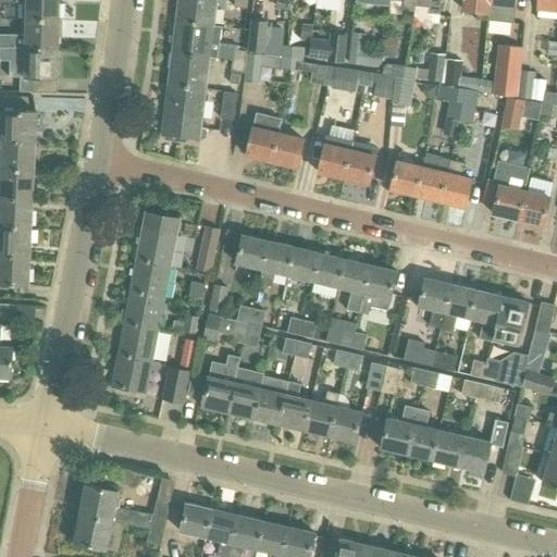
[(13,0),(14,4),(26,4),(26,20),(59,21),(59,0),(13,0)]
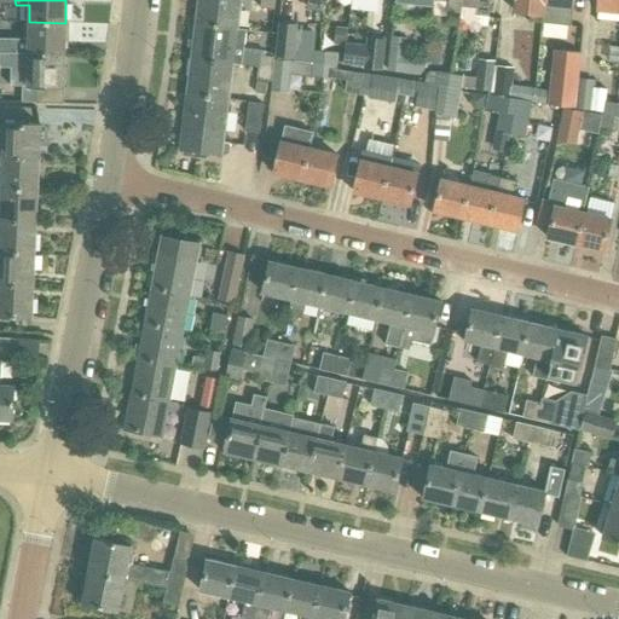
[(198,0),(195,24),(238,30),(241,0),(198,0)]
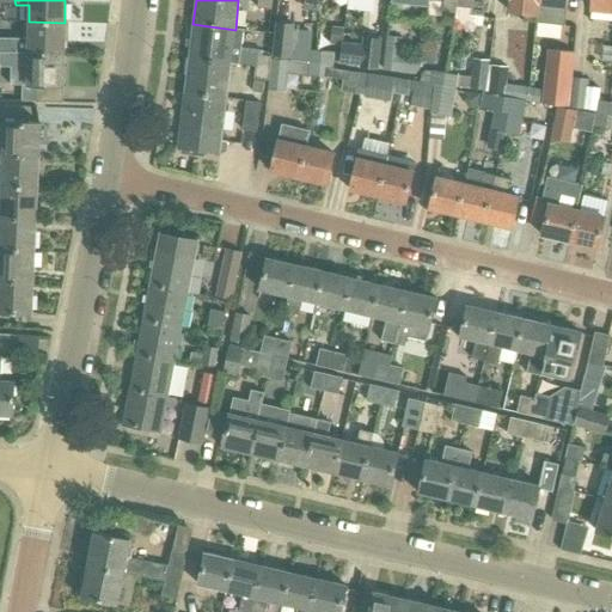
[(257,7),(257,0),(249,0),(248,11),(257,12),(257,7)]
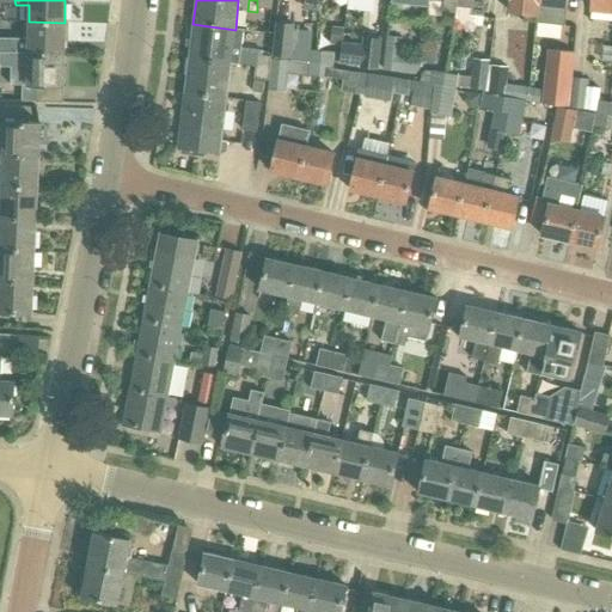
[(273,0),(257,0),(257,7),(271,10),(273,0)]
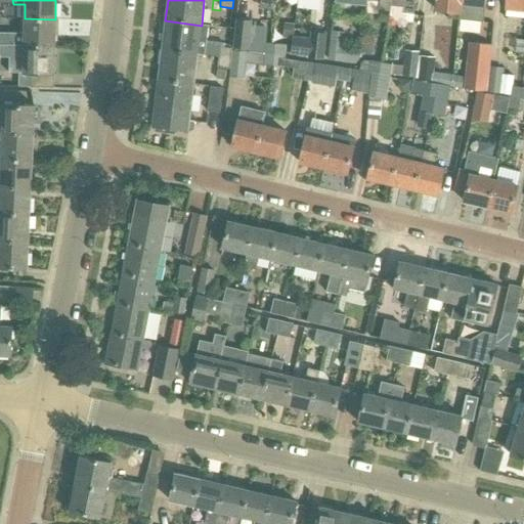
[(391,0),(380,0),(380,10),(390,11),(391,6),(391,0)]
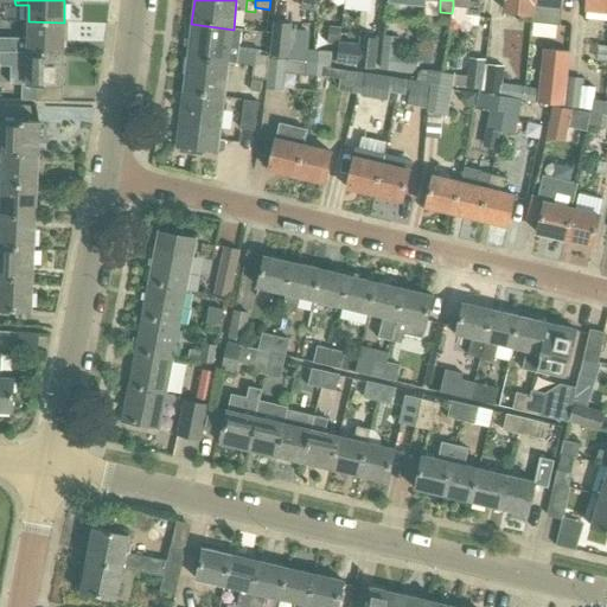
[(453,0),(453,7),(467,8),(467,16),(481,17),(483,0),(453,0)]
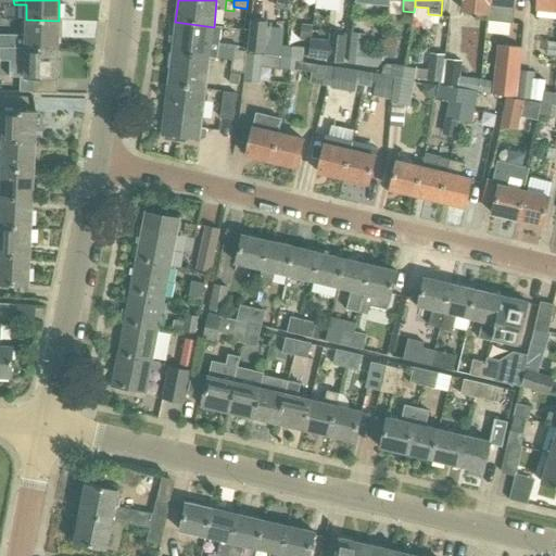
[(464,0),(463,12),(476,13),(475,20),(487,21),(489,22),(491,3),(490,0),(464,0)]
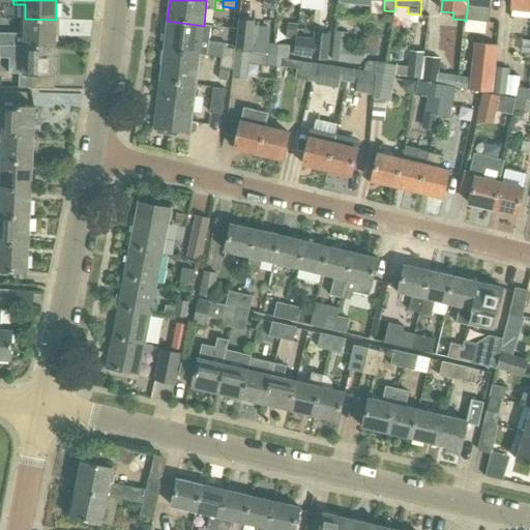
[(466,21),(466,22),(490,24),(492,6),(492,0),(467,0),(468,3),(466,21)]
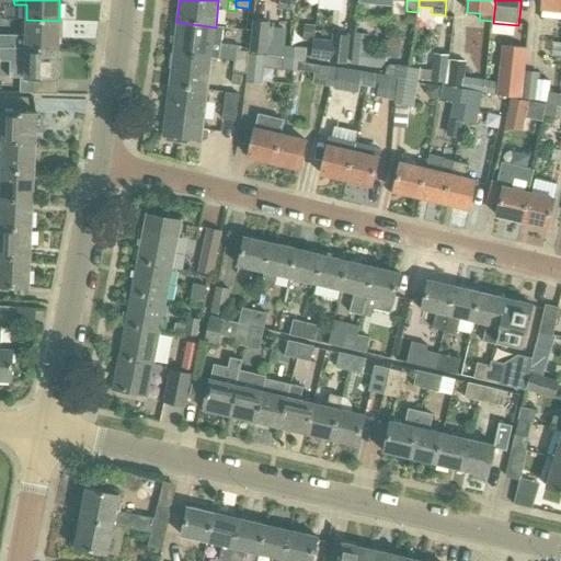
[(560,0),(542,0),(542,9),(560,10),(560,0)]
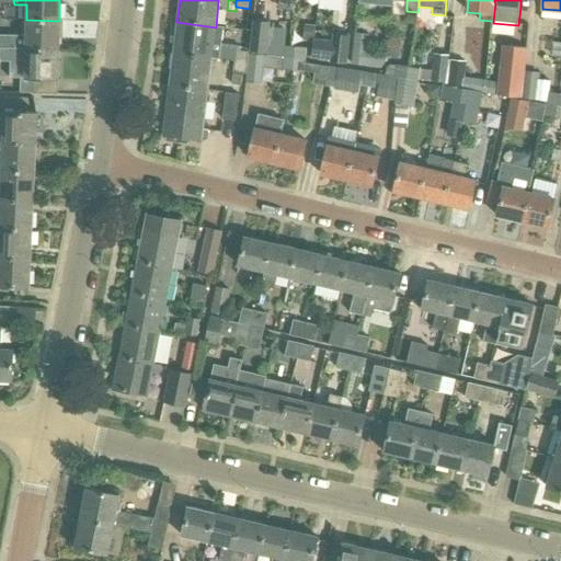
[(13,35),(13,48),(25,48),(58,49),(59,21),(26,20),(25,35),(13,35)]
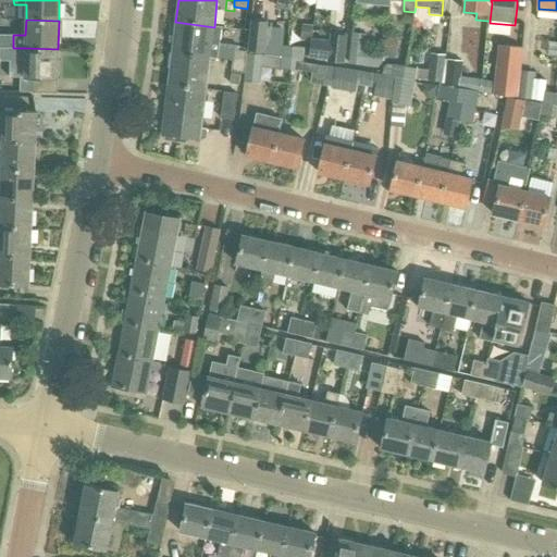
[(250,24),(247,52),(261,54),(262,54),(263,54),(267,26),(267,22),(251,20),(250,24)]
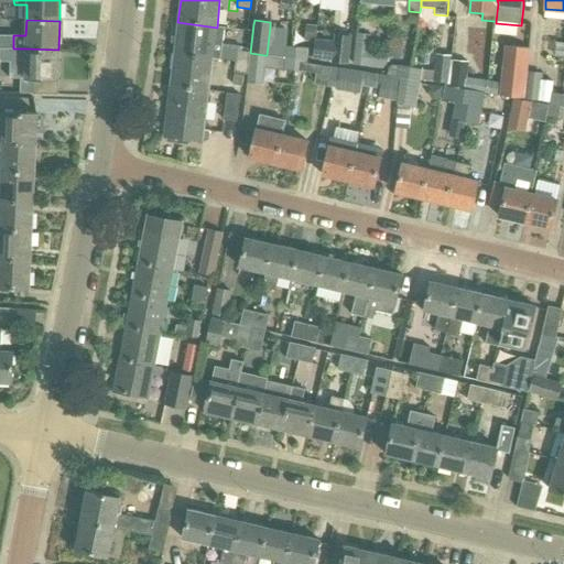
[(217,28),(177,22),(174,55),(213,60),(219,61),(224,28),(217,28)]
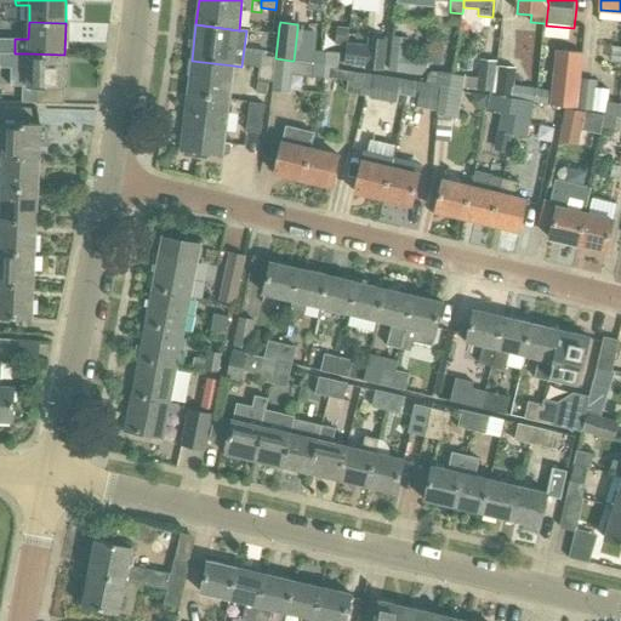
[(336,46),(347,47),(348,30),(339,29),(336,46)]
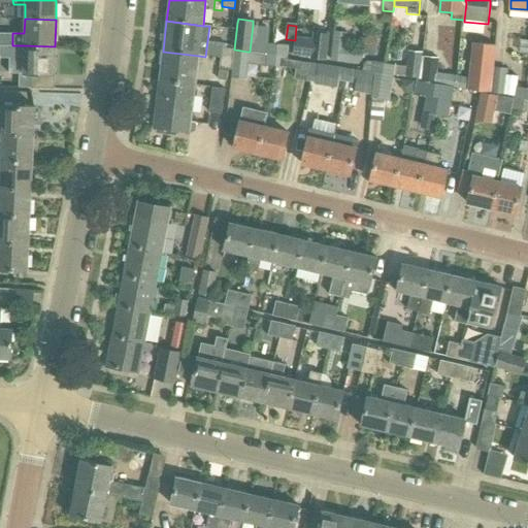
[(0,45),(12,45),(12,33),(0,32),(0,45)]
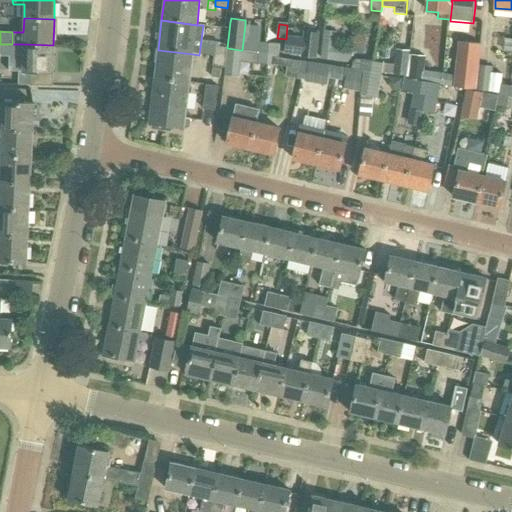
[(352,52),(353,49),(353,47),(336,45),(337,32),(324,31),(320,59),(347,62),(351,58),(352,52)]
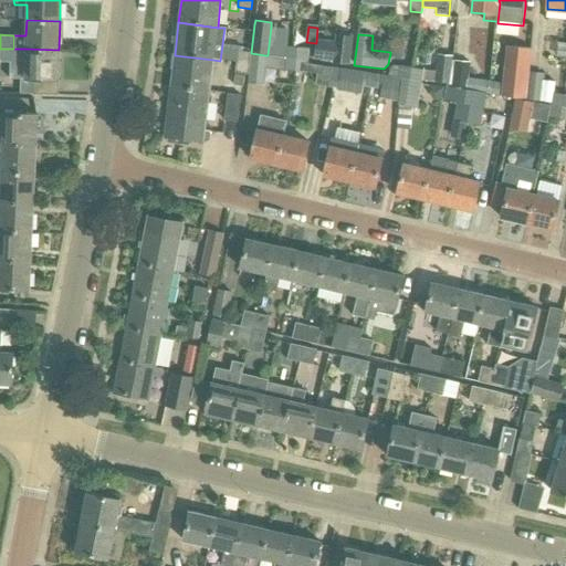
[(316,59),(334,60),(350,62),(353,40),(336,38),(335,42),(318,41),(316,59)]
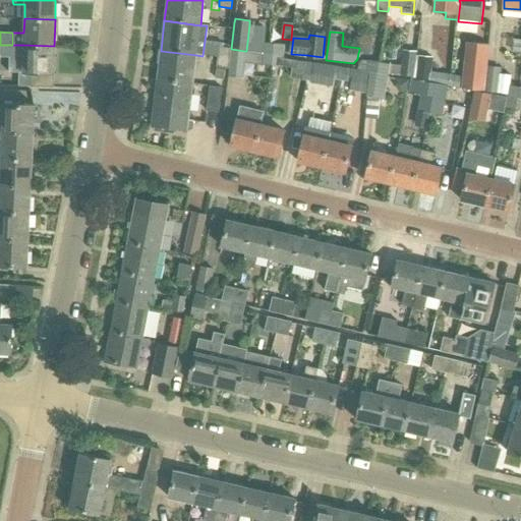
[(263,43),(262,54),(273,55),(274,44),(263,43)]
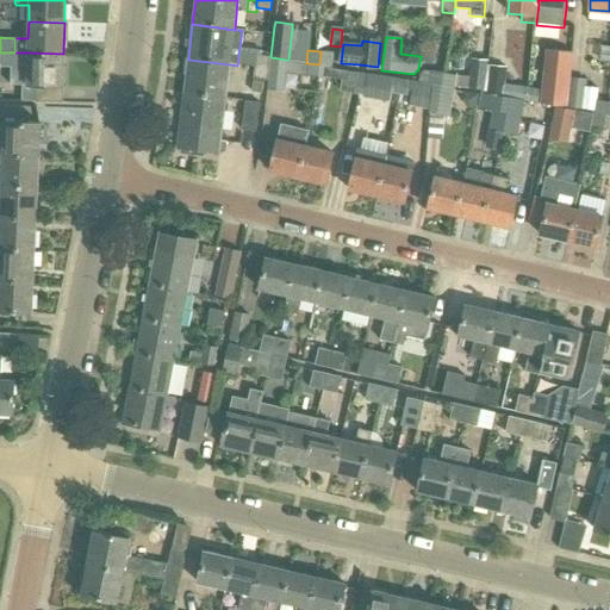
[(321,51),(319,64),(331,66),(332,66),(332,61),(334,53),(321,51)]
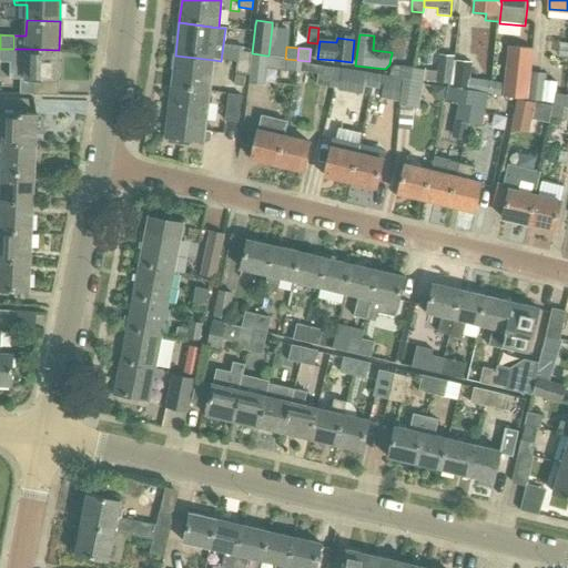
[(528,100),(530,72),(533,51),(510,48),(505,97),(528,100)]
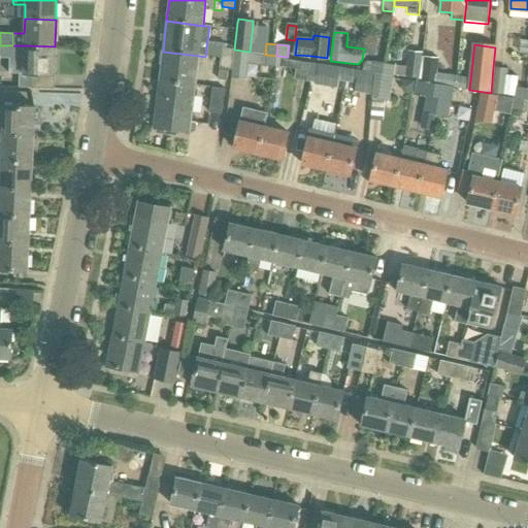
[(55,46),(24,45),(23,73),(31,74),(30,88),(54,88),(55,46)]
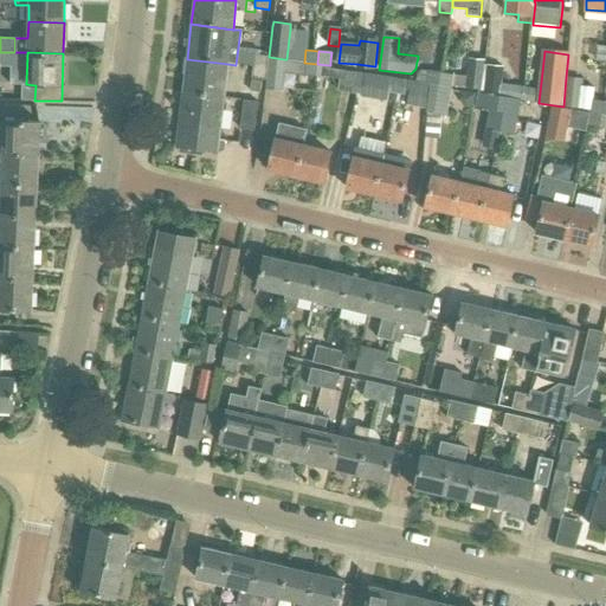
[(252,68),(268,69),(269,57),(255,55),(252,68)]
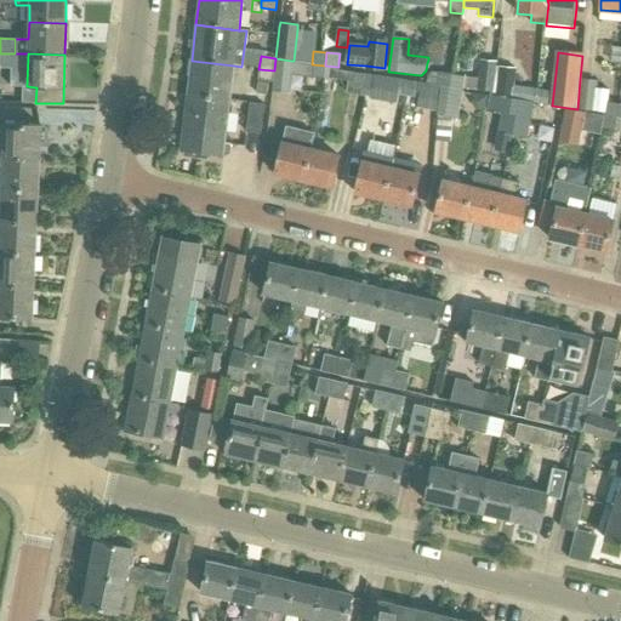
[(292,61),(291,61),(275,58),(274,70),(273,83),(272,91),(289,93),(292,61)]
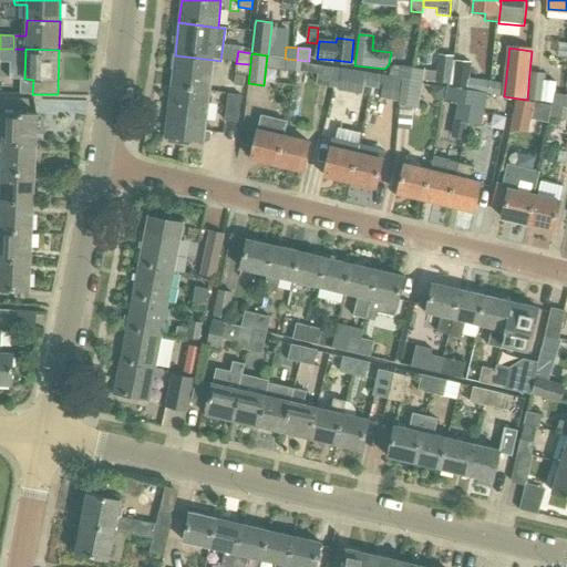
[(436,72),(435,82),(451,84),(454,57),(439,54),(436,72)]
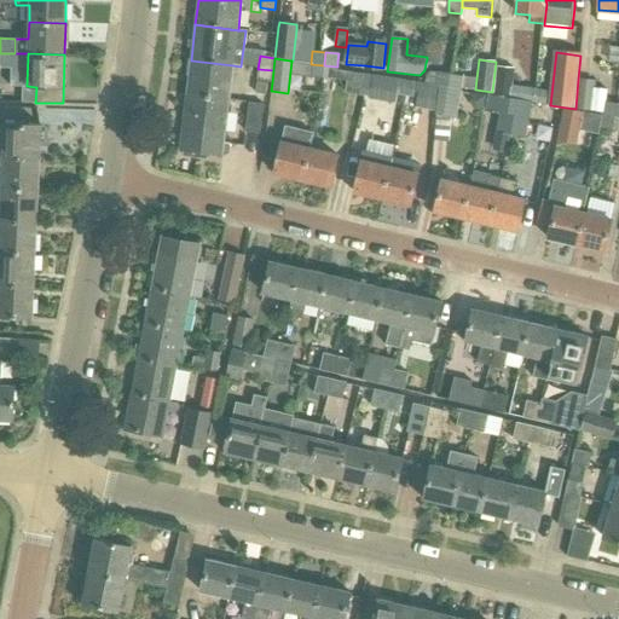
[(186,96),(230,100),(233,65),(191,61),(186,96)]
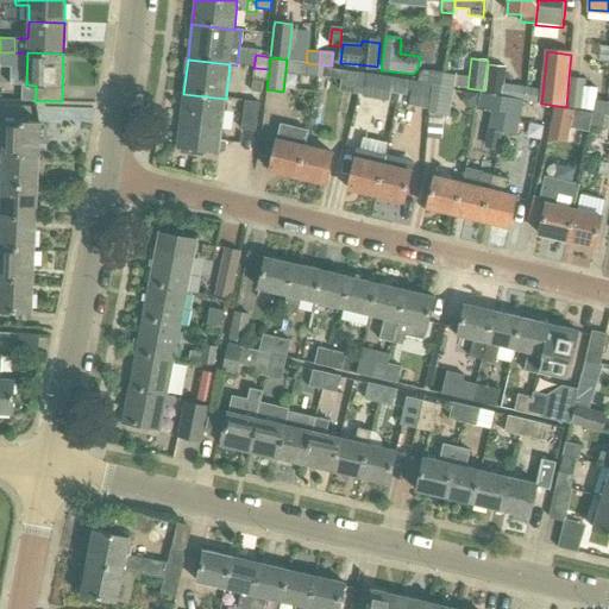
[(299,62),(297,75),(318,75),(319,75),(319,64),(306,63),(299,62)]
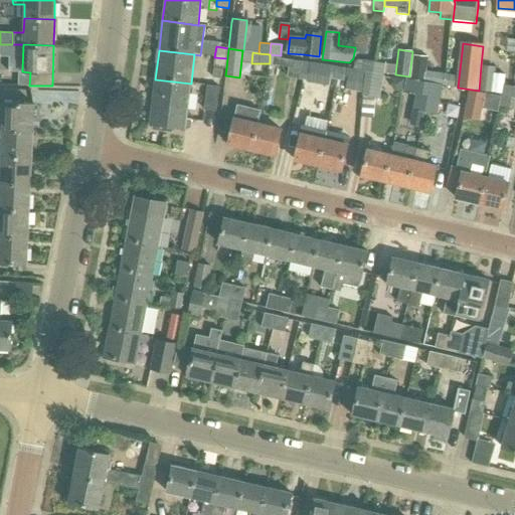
[(270,63),(271,64),(280,65),(288,66),(289,58),(282,57),(281,57),(281,55),(280,55),(270,54),(270,63)]
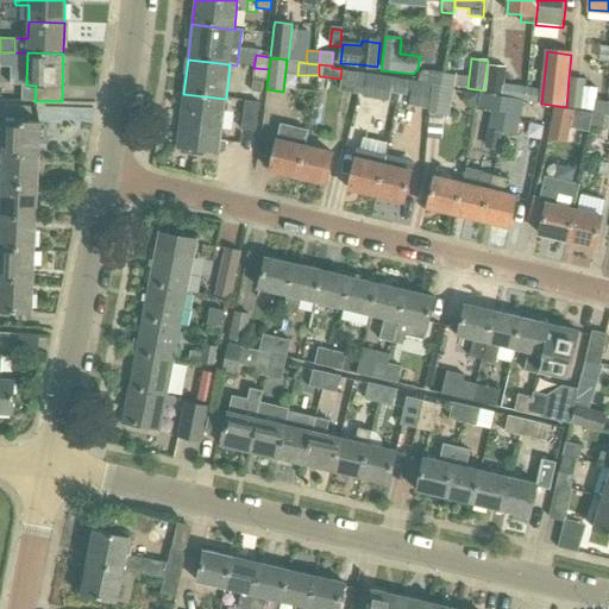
[(485,94),(523,100),(527,100),(528,89),(504,85),(507,67),(489,66),(485,94)]
